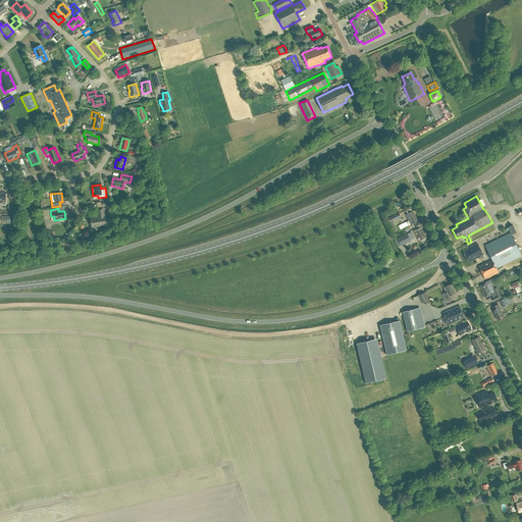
[(91,222),(92,227),(106,225),(105,216),(103,208),(97,209),(98,217),(91,218),(91,221),(91,222)]
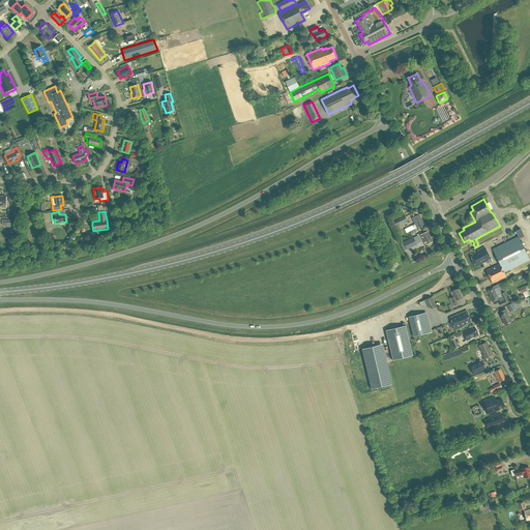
[(423,225),(418,214),(412,217),(417,228),(423,225)]
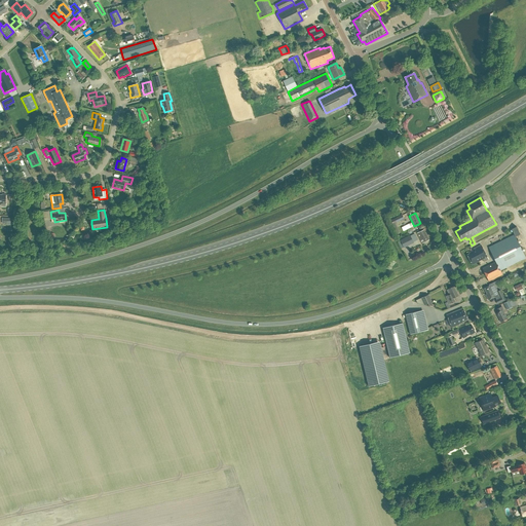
[(398,217),(389,221),(391,225),(395,231),(393,231),(396,235),(399,233),(395,224),(400,221),(398,217)]
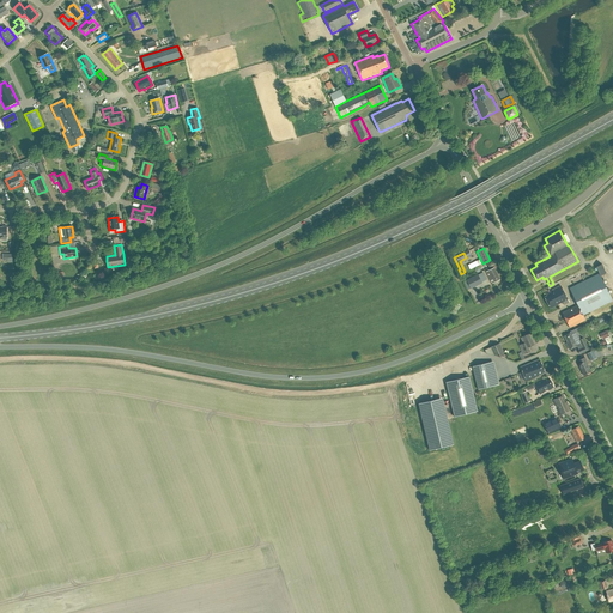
[(486,272),(492,284),(501,280),(493,267),(486,272)]
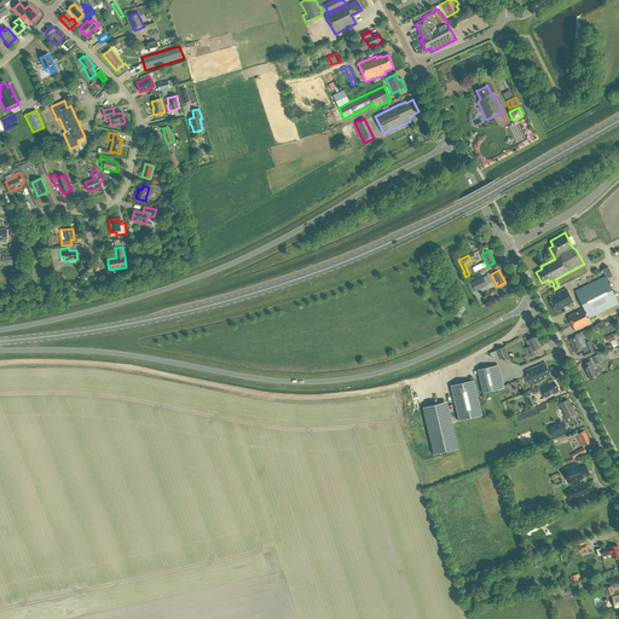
[(589,318),(618,304),(606,277),(576,291),(583,308),(567,316),(576,331),(591,323),(589,318)]
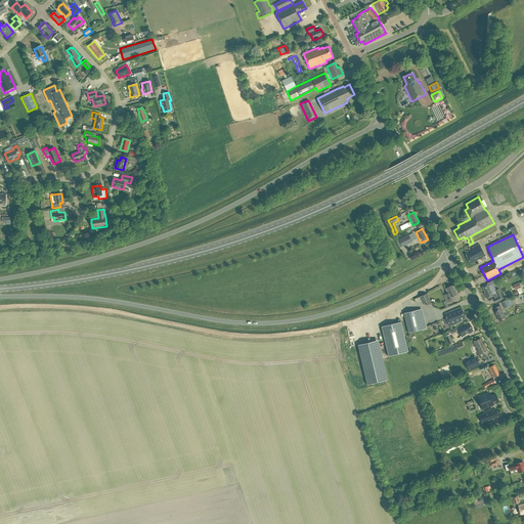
[(408,235),(399,239),(402,247),(411,242),(408,235)]
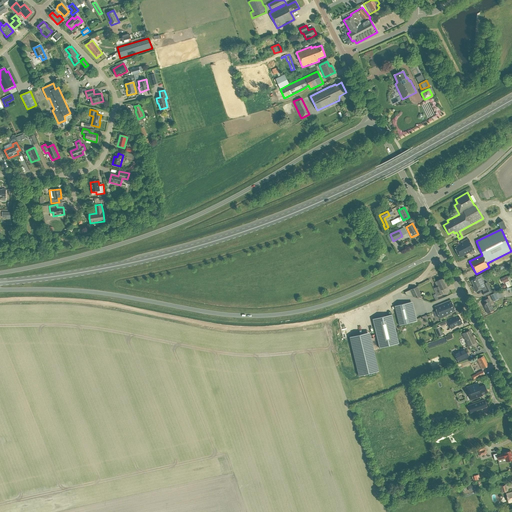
[(454,248),(460,258),(470,252),(471,255),(475,252),(468,238),(461,242),(461,243),(456,246),(457,247),(454,248)]
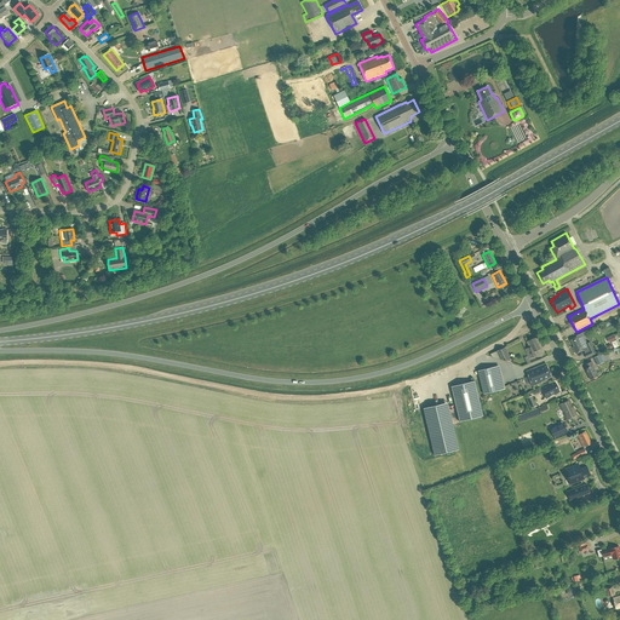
[(575,354),(583,350),(585,349),(586,352),(584,354),(586,357),(595,354),(590,342),(586,343),(581,333),(577,336),(577,337),(570,339),(570,340),(573,346),(572,346),(575,354)]
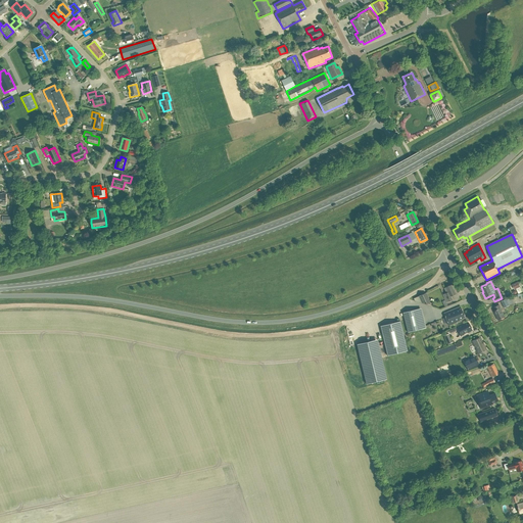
[(442,294),(446,302),(453,299),(450,296),(456,294),(452,285),(444,288),(446,293),(442,294)]
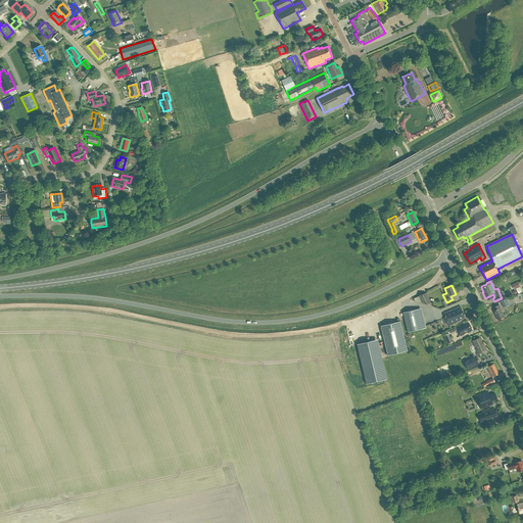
[(422,303),(427,304),(430,303),(426,293),(419,296),(422,303)]
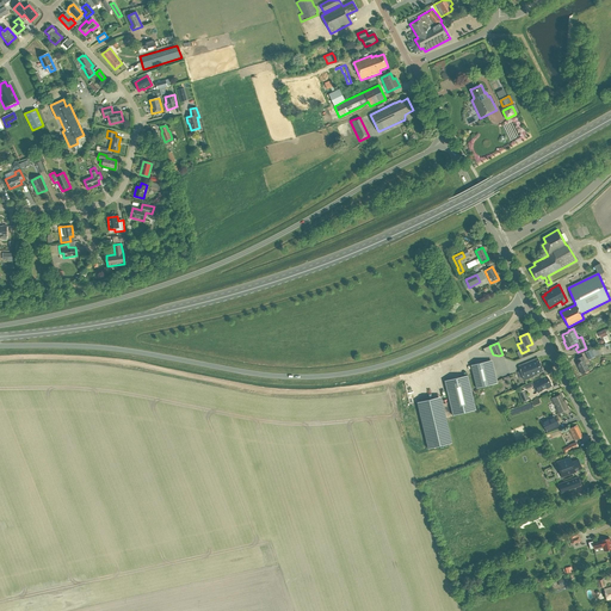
[(591,351),(591,350),(585,352),(588,359),(600,353),(597,347),(591,351)]
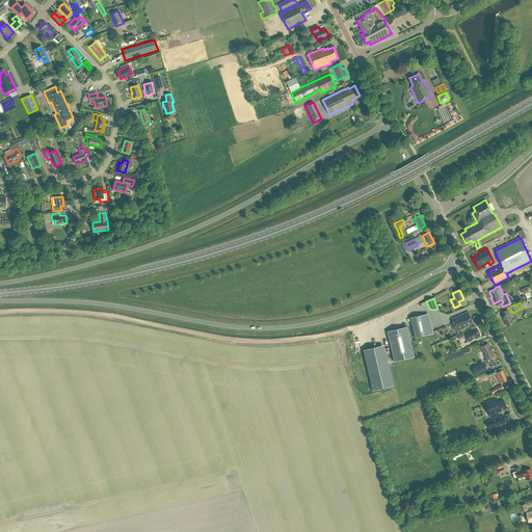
[(507,310),(502,313),(503,316),(502,316),(506,325),(512,322),(508,314),(509,314),(507,310)]
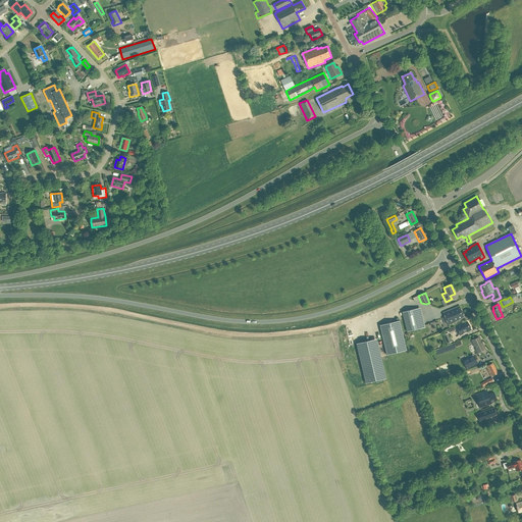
[(445,317),(447,321),(447,322),(449,325),(456,322),(456,321),(459,320),(459,319),(464,317),(461,308),(458,309),(458,307),(444,313),(445,317)]
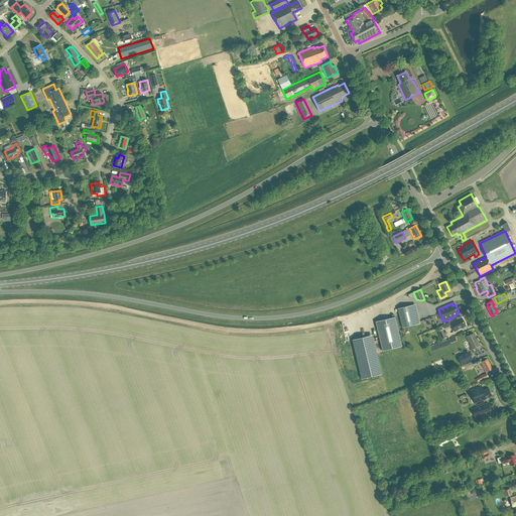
[(402,328),(417,325),(420,324),(415,304),(412,304),(398,308),(402,328)]
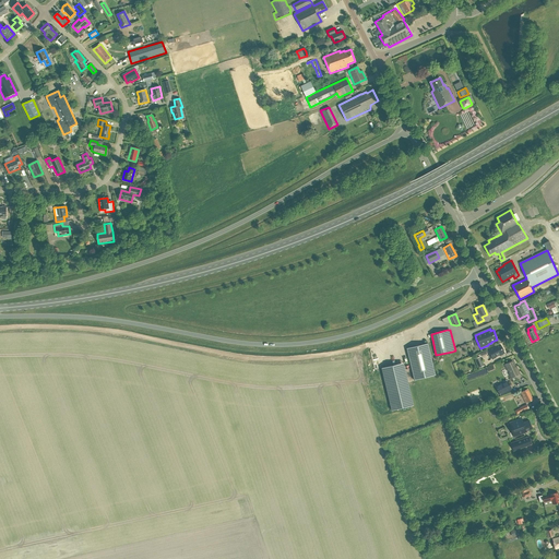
[(436,376),(428,343),(406,348),(414,380),(436,376)]
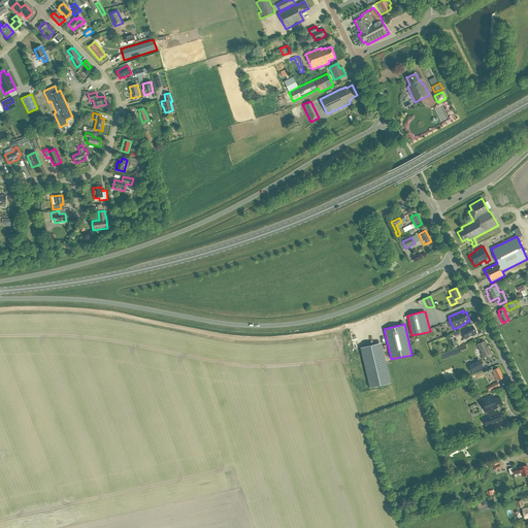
[(460,331),(464,339),(468,337),(467,336),(470,335),(471,336),(476,333),(473,327),(470,328),(470,327),(460,331)]
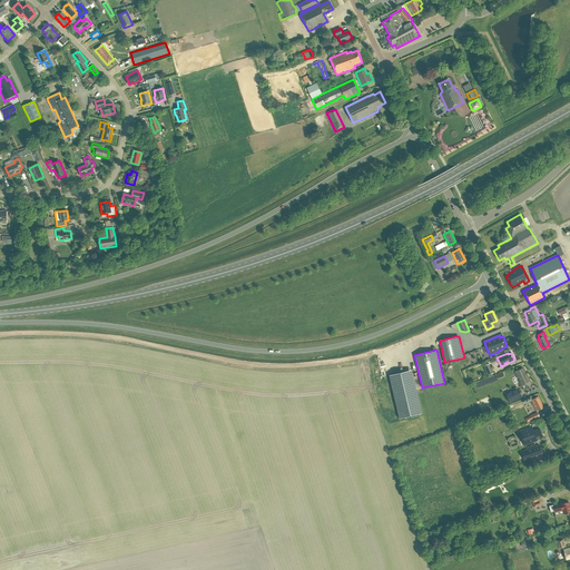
[(484,366),(488,375),(493,373),(489,364),(484,366)]
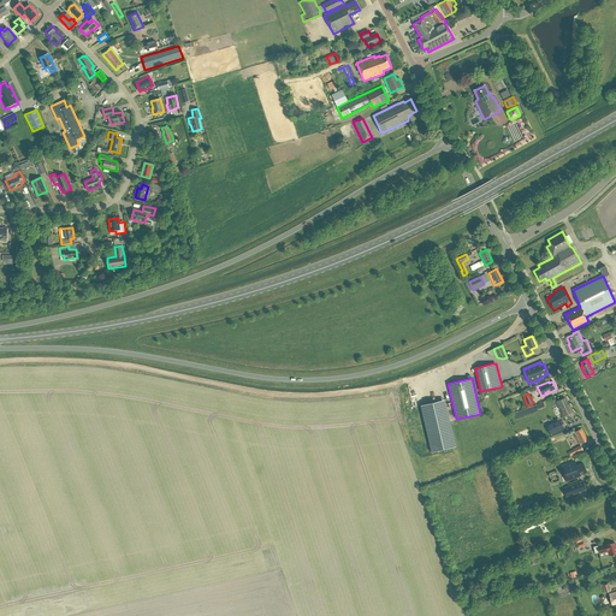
[(556,402),(560,409),(561,412),(563,418),(573,413),(569,404),(568,404),(564,398),(556,402)]
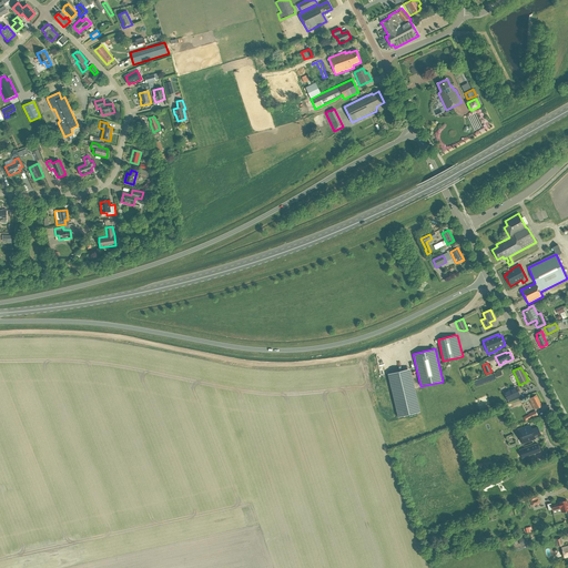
[(422,414),(412,369),(389,375),(399,418),(422,414)]
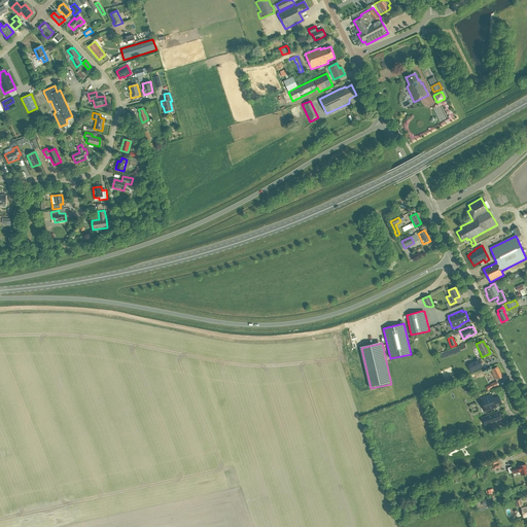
[(467,364),(471,373),(482,366),(479,359),(467,364)]
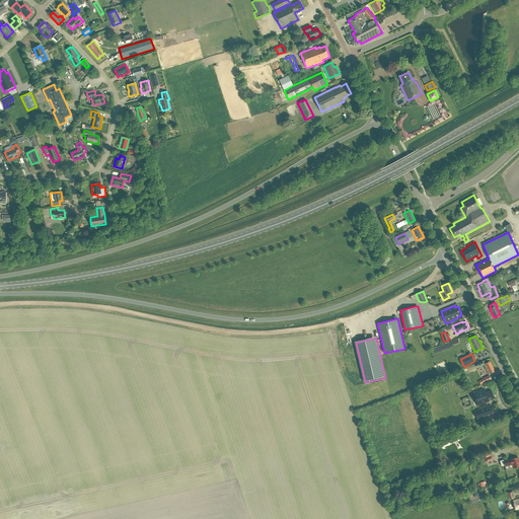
[(484,365),(489,374),(495,371),(490,361),(484,365)]
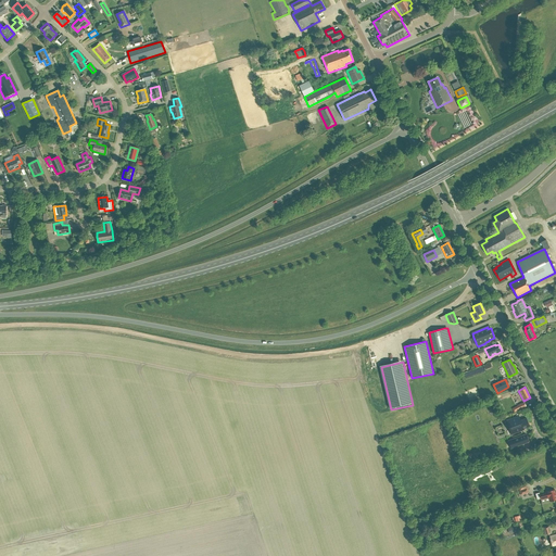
[(523,429),(529,427),(526,418),(520,420),(518,416),(506,420),(510,434),(523,429)]
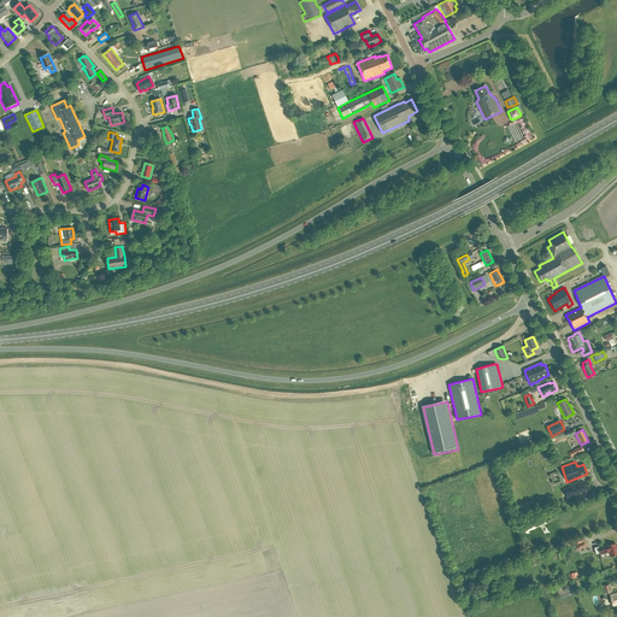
[(569,487),(573,495),(587,491),(583,481),(569,487)]
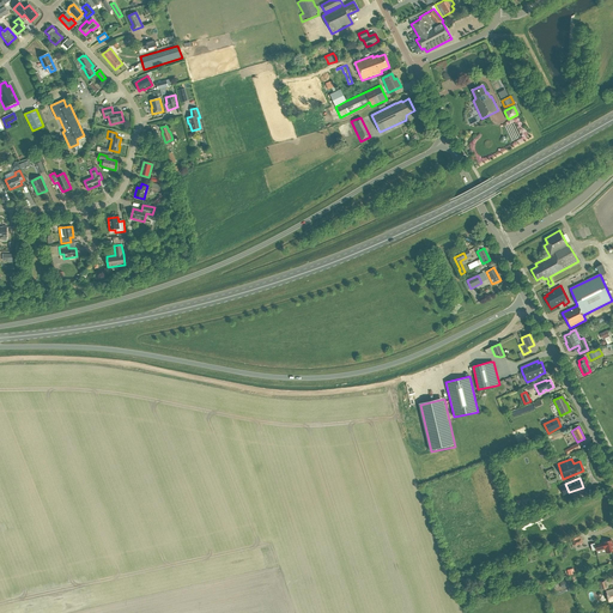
[(571,536),(575,546),(583,544),(582,540),(582,536),(581,538),(580,534),(571,536)]
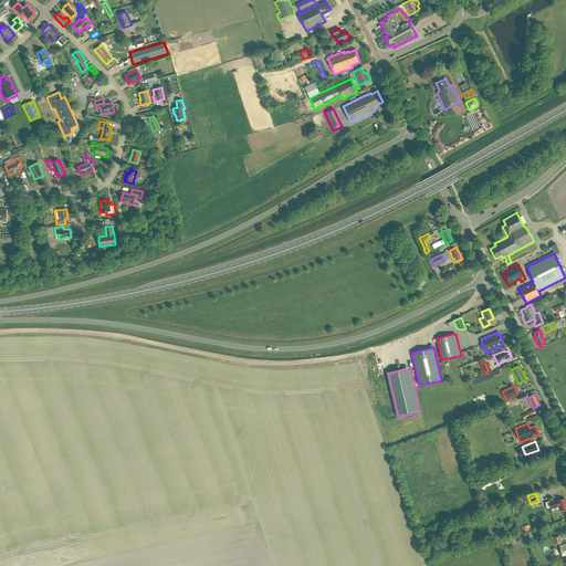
[(546,509),(551,507),(551,509),(558,506),(559,511),(565,509),(565,503),(565,499),(549,503),(549,502),(545,503),(546,509)]
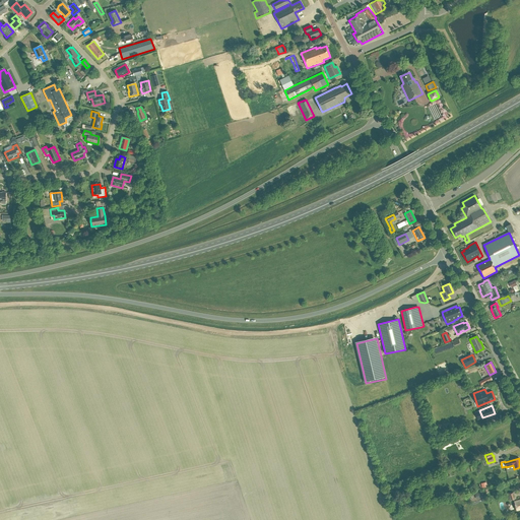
[(480,492),(473,494),(475,500),(482,498),(480,492)]
